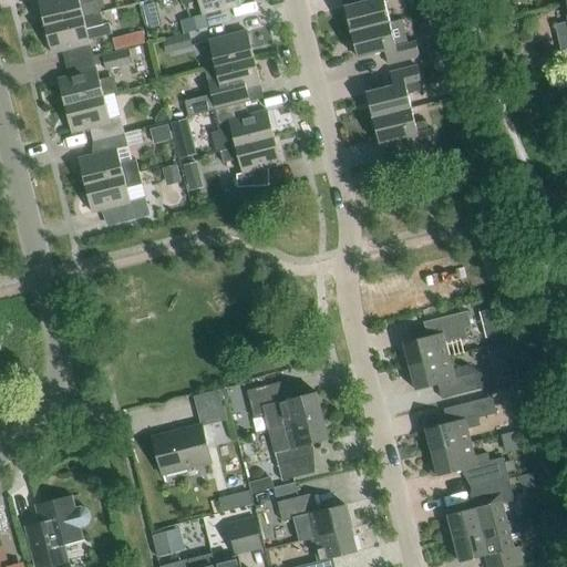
[(40,0),(38,1),(44,27),(100,13),(100,10),(96,0),(40,0)]
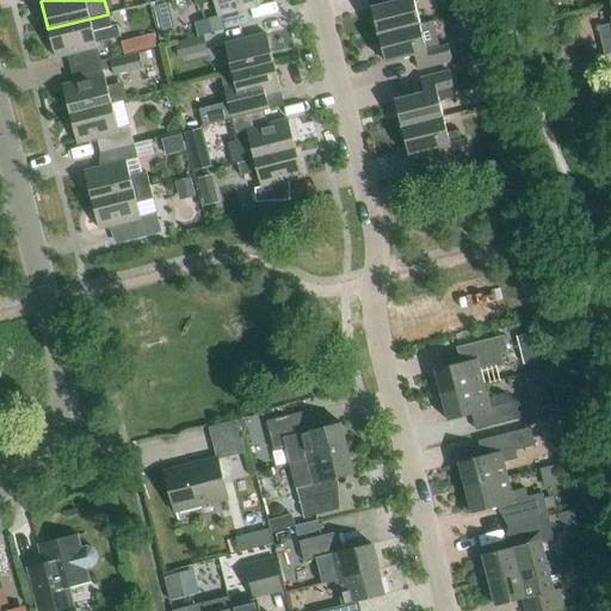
[(193,0),(196,6),(214,1),(217,17),(259,6),(257,0),(193,0)]
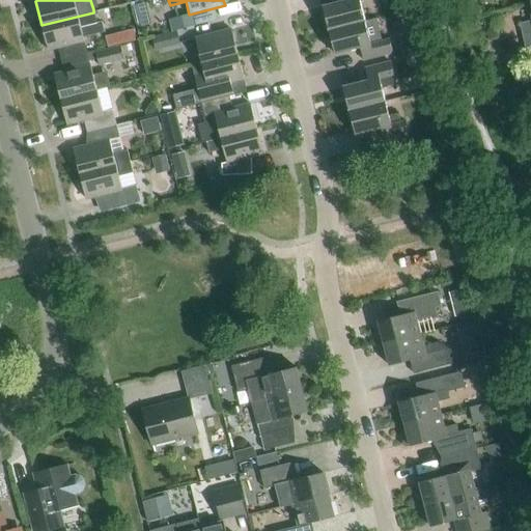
[(329,30),(365,22),(359,0),(347,0),(347,1),(323,7),(329,30)]
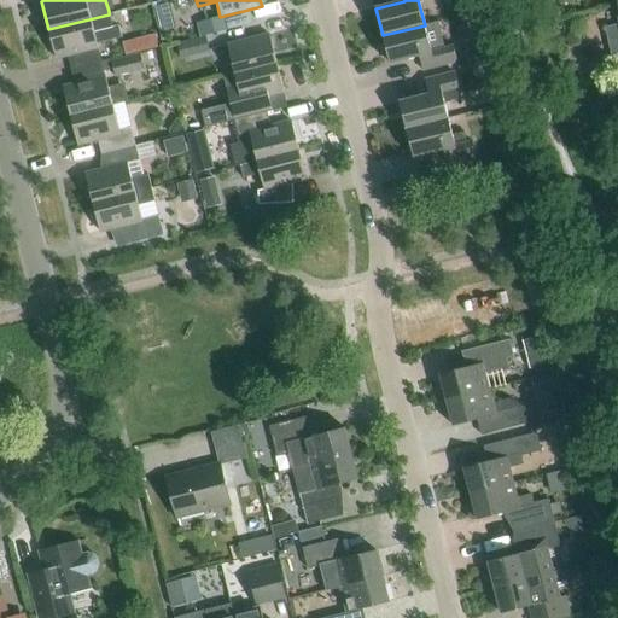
[(617,4),(614,5),(617,18),(617,24),(605,28),(611,57),(617,54),(617,4)]
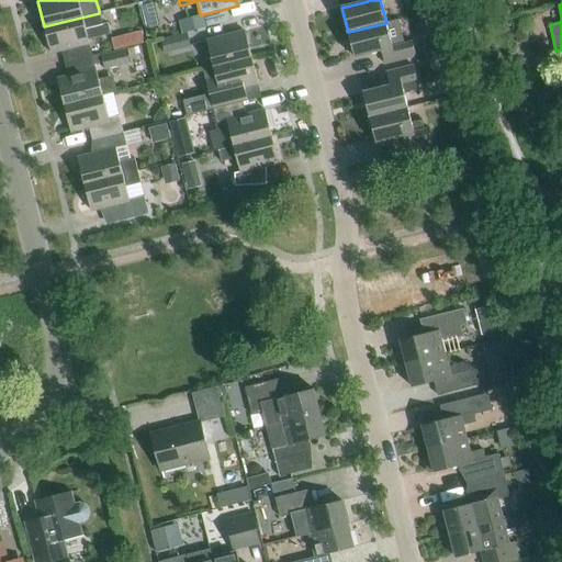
[(99,13),(44,26),(51,53),(89,44),(86,29),(102,24),(99,13)]
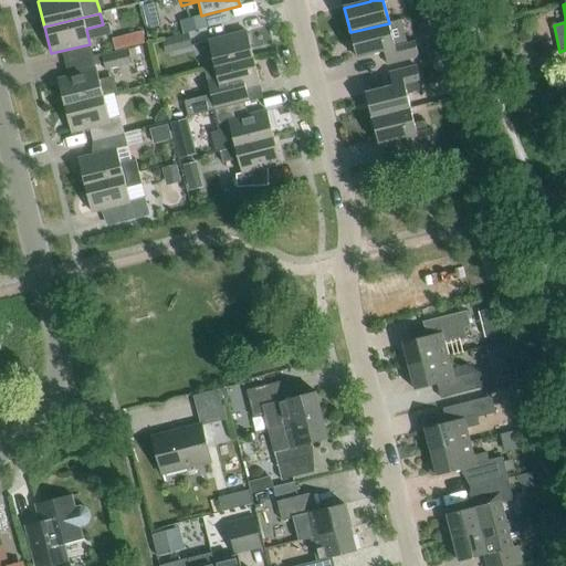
[(400,20),(389,23),(350,32),(356,58),(384,51),(387,64),(418,56),(415,42),(407,44),(400,20)]
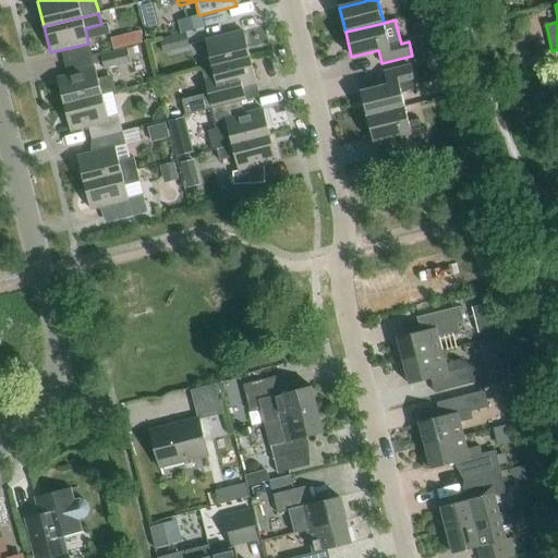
[(121,36),(124,48),(147,41),(144,31),(121,36)]
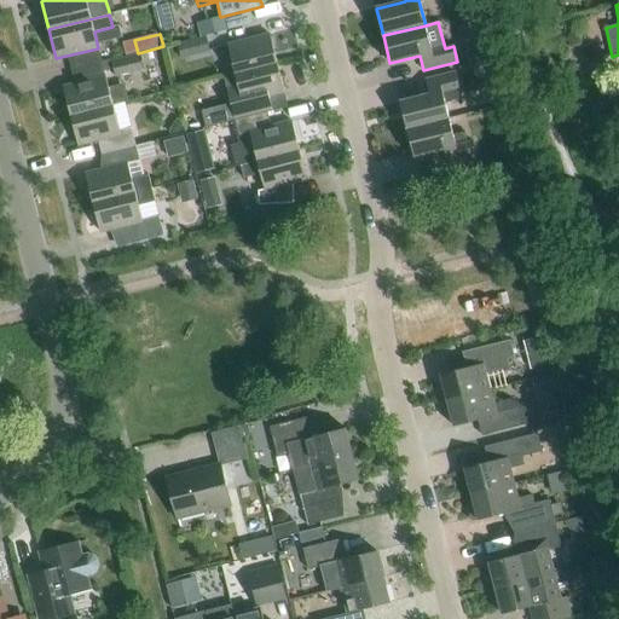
[(235,75),(277,64),(270,35),(227,46),(235,75)]
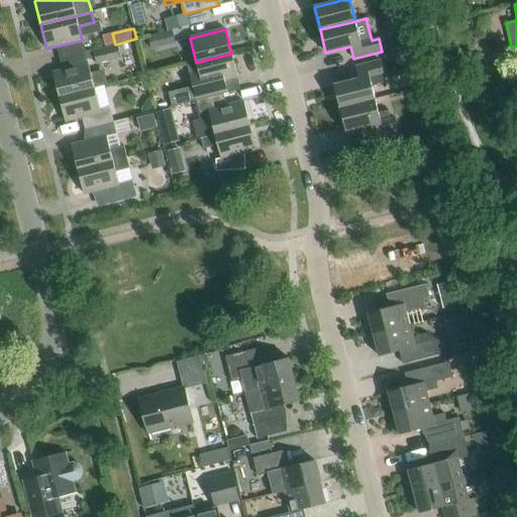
[(147,36),(151,49),(175,43),(172,30),(147,36)]
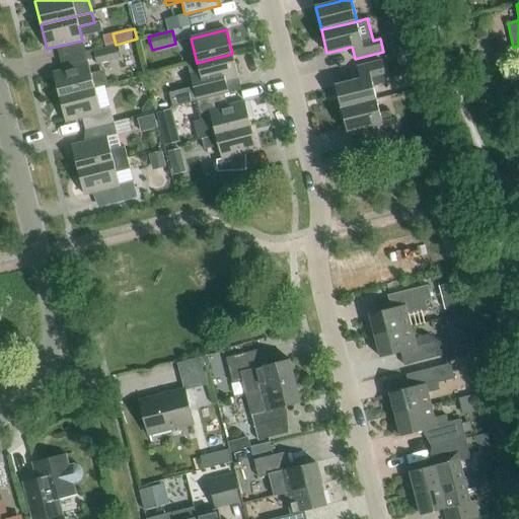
[(117,46),(93,51),(96,64),(120,59),(117,46)]
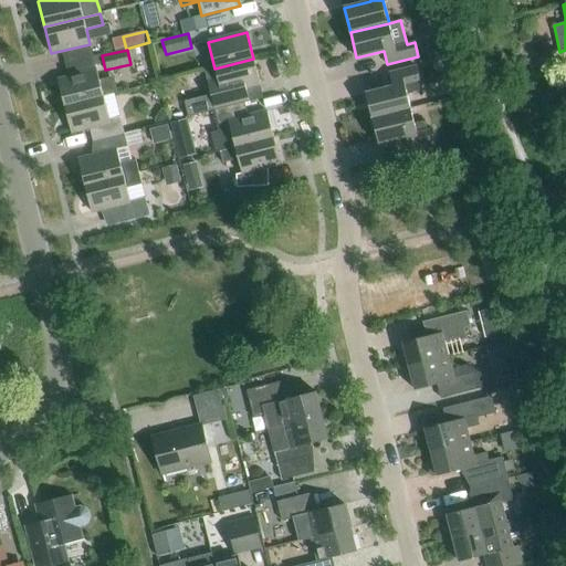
[(244,103),(241,90),(260,85),(253,59),(215,69),(216,69),(205,72),(210,95),(184,102),(188,117),(215,111),(244,103)]
